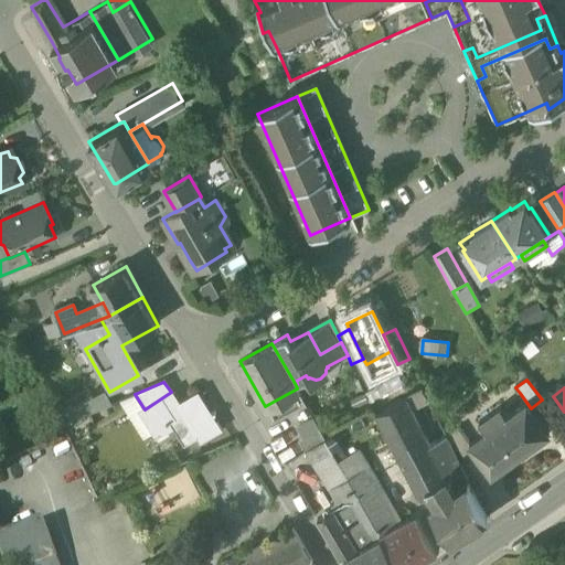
[(407,397),(414,411),(417,409),(414,402),(424,396),(422,391),(407,397)]
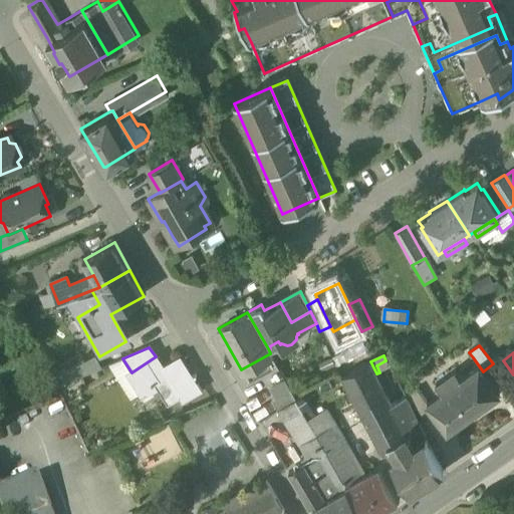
[(155,386),(168,406),(178,399),(181,403),(200,391),(193,379),(196,377),(195,374),(190,377),(179,360),(164,370),(156,356),(132,372),(125,375),(139,396),(155,386)]
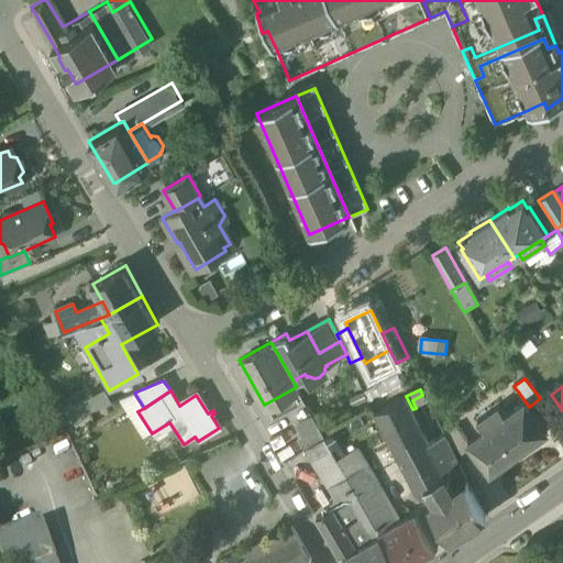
[(63,411),(68,423),(109,405),(103,392),(81,404),(63,411)]
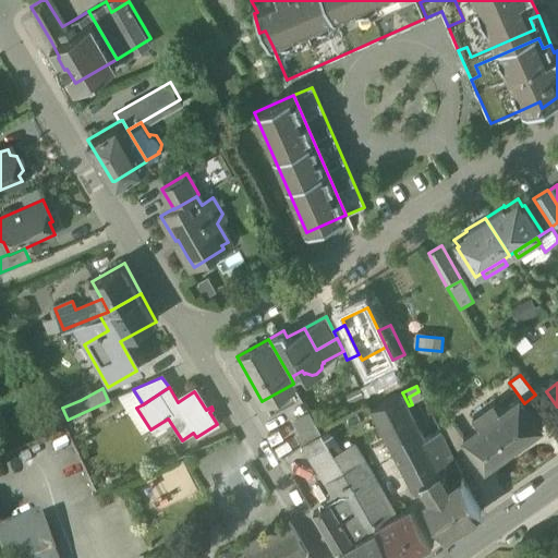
[(412,490),(424,500),(460,477),(438,433),(425,439),(409,405),(402,392),(371,409),(412,490)]
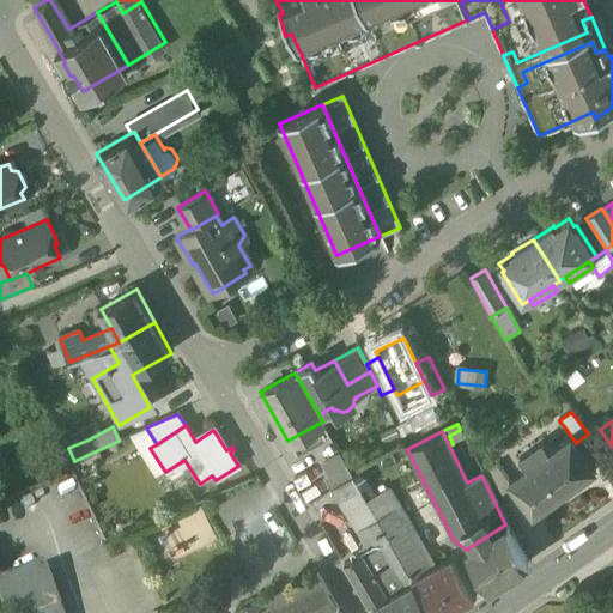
[(542,443),(532,451),(564,492),(582,478),(583,479),(595,469),(587,457),(586,457),(571,436),(548,453),(542,443)]
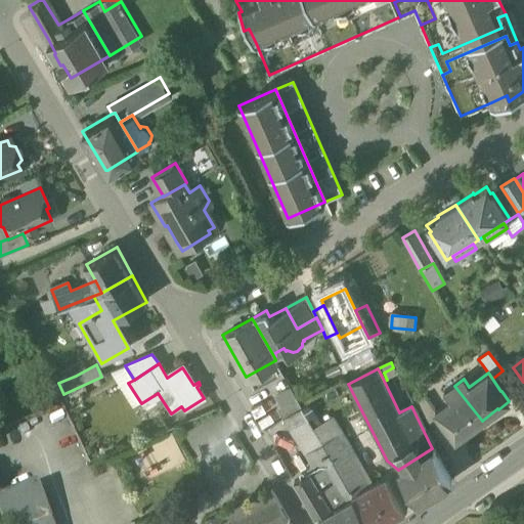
[(465,433),(482,421),(454,386),(444,393),(449,401),(435,411),(439,418),(447,429),(455,440),(465,433)]
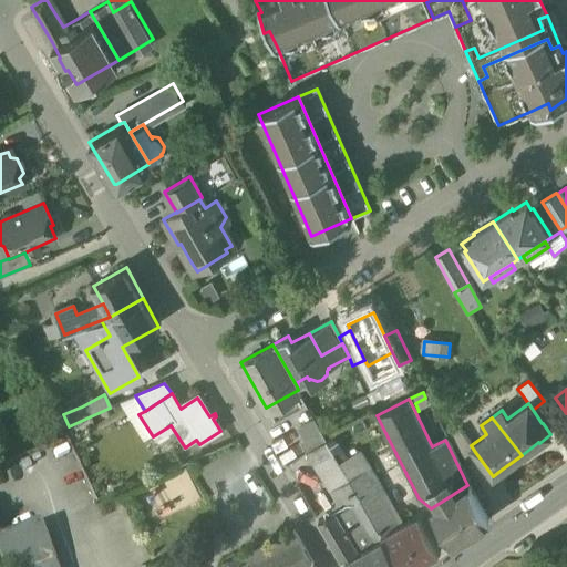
[(299,441),(306,453),(326,441),(320,429),(299,441)]
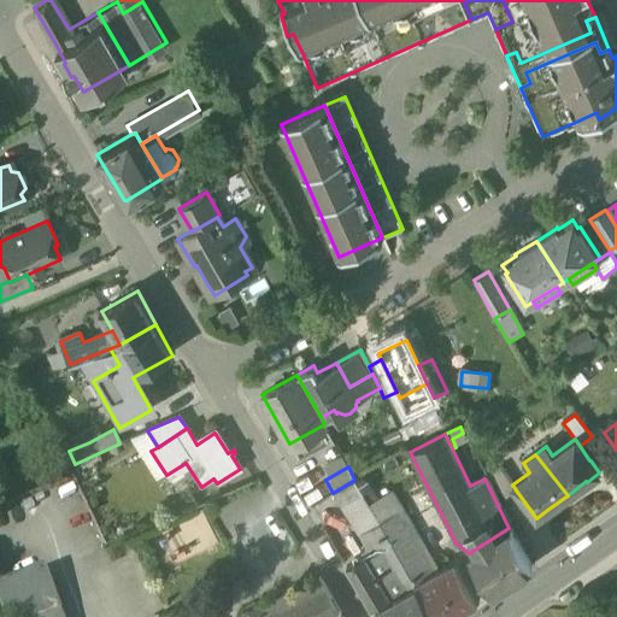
[(488,476),(505,499),(517,492),(512,485),(500,468),(488,476)]
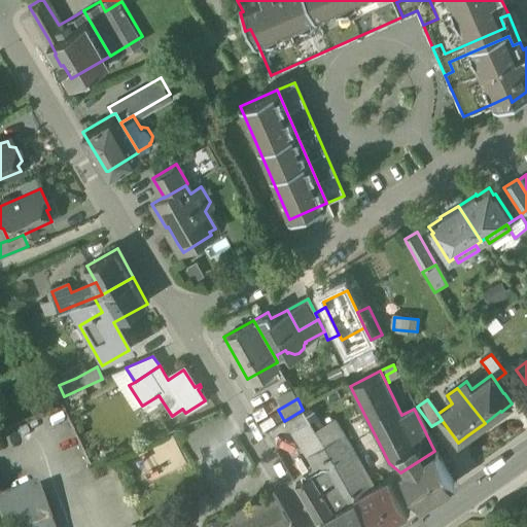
[(310,421),(303,410),(284,421),(291,431),(310,421)]
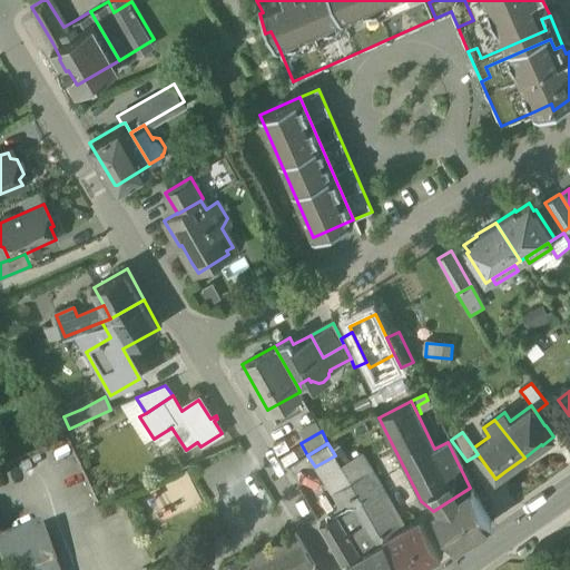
[(335,455),(341,465),(349,461),(343,451),(335,455)]
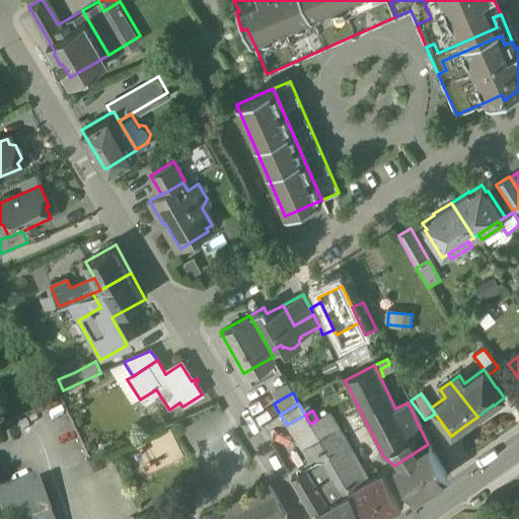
[(327,414),(317,420),(310,424),(319,439),(332,431),(337,429),(327,414)]
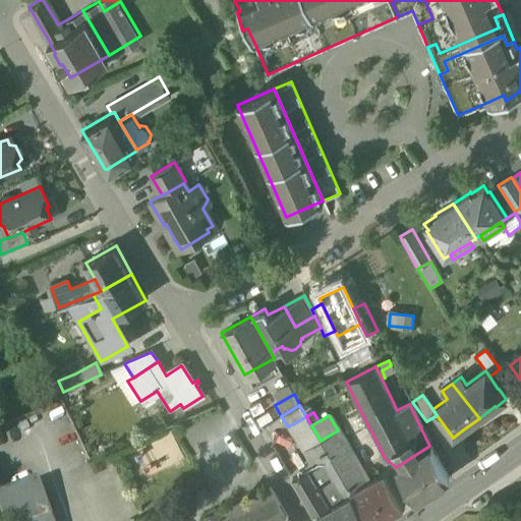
[(311,425),(306,416),(288,426),(302,451),(308,448),(321,441),(311,425)]
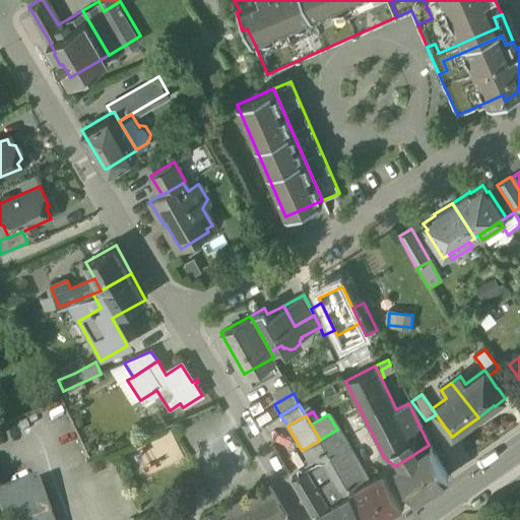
[(339,444),(333,432),(320,440),(349,493),(366,484),(344,447),(340,449),(338,445),(339,444)]
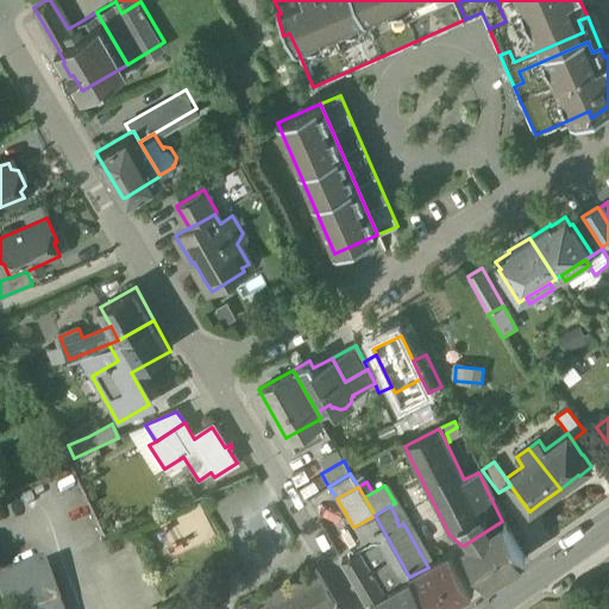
[(390,567),(400,585),(410,579),(409,577),(375,515),(360,523),(364,531),(371,544),(385,570),(390,567)]
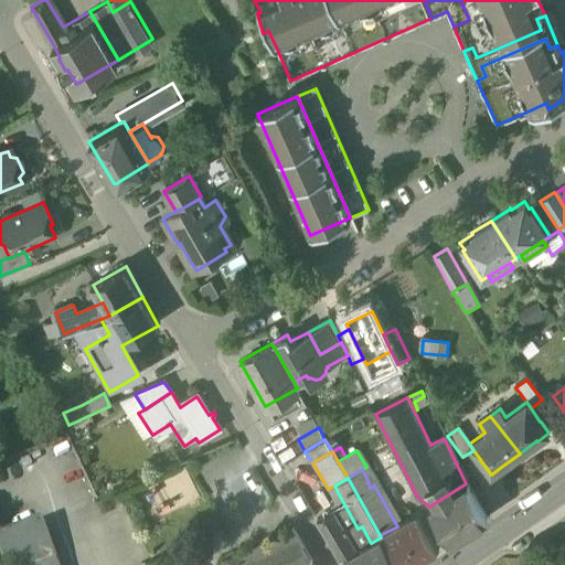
[(429,507),(449,544),(487,520),(466,483),(429,507)]
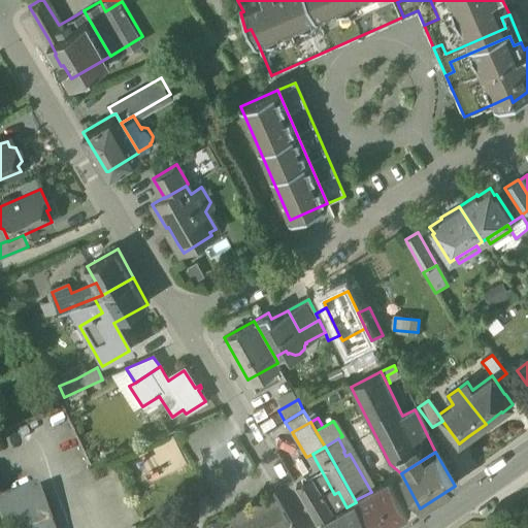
[(311,477),(333,515),(347,507),(338,492),(334,494),(322,471),(316,460),(311,477)]
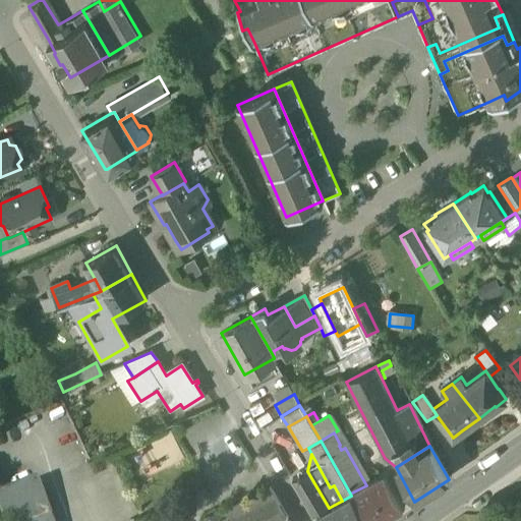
[(292,479),(313,517),(329,508),(307,471),(292,479)]
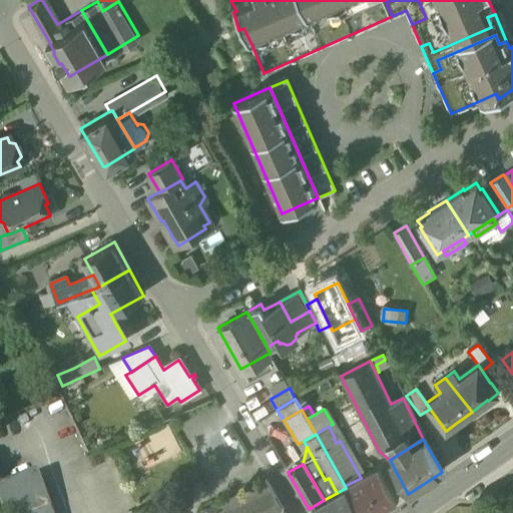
[(346,488),(360,512),(375,512),(397,501),(378,468),(361,478),(345,486),(346,488)]
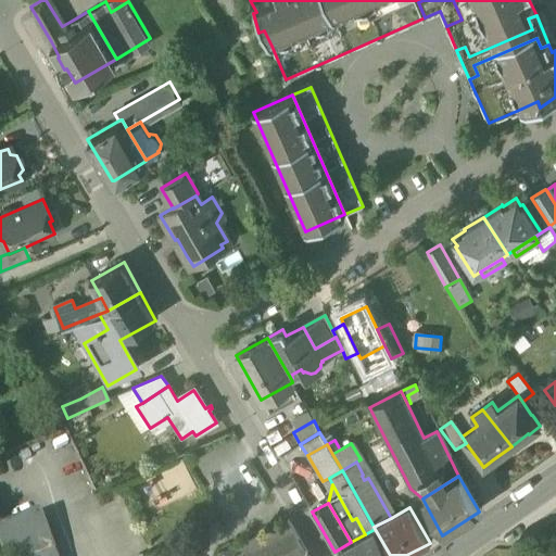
[(0,528),(0,548),(2,555),(51,555),(53,555),(38,515),(0,528)]
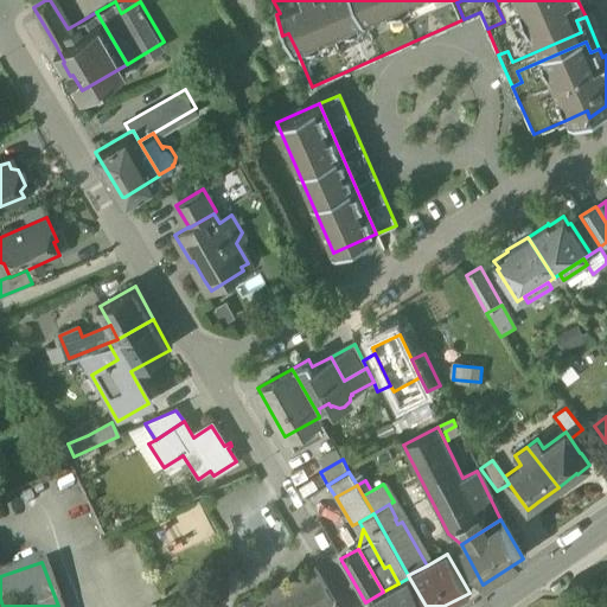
[(263,596),(268,606),(323,606),(333,602),(320,579),(314,570),(301,577),(302,580),(294,585),(293,581),(263,596)]
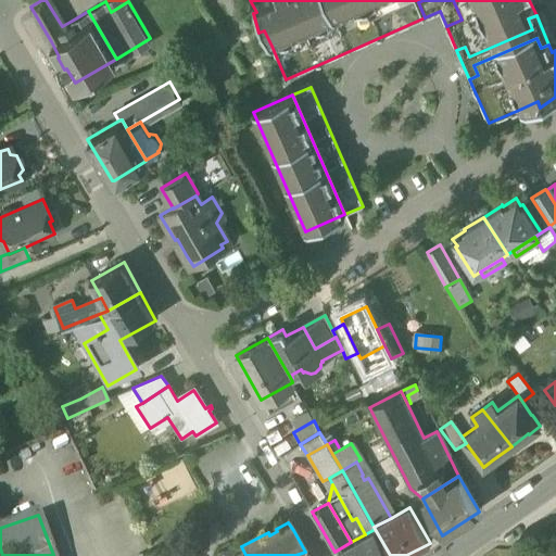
[(335,552),(337,555),(390,555),(375,529),(365,534),(351,542),(335,552)]
